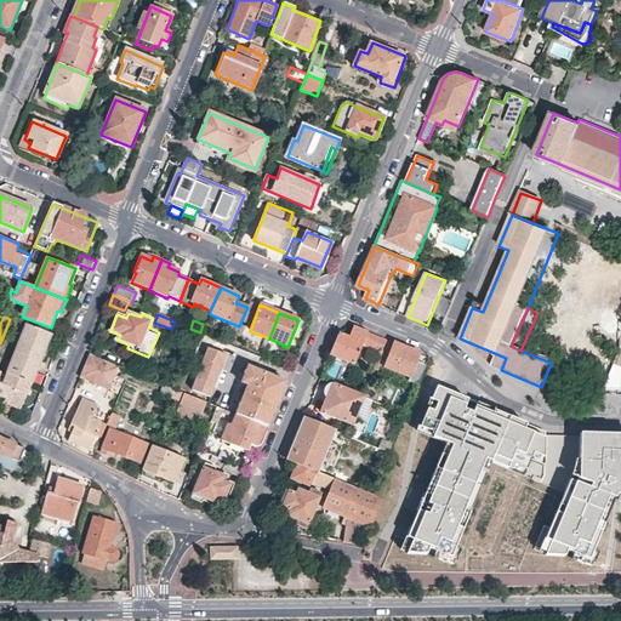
[(26,325),(7,375),(32,385),(52,335),(26,325)]
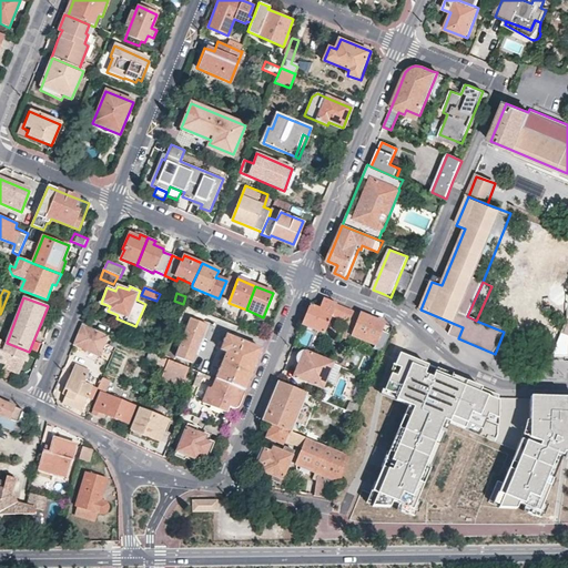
[(344,307),(324,300),(320,308),(311,304),(304,321),(302,325),(323,334),(325,332),(333,315),(342,318),(340,322),(348,325),(354,312),(344,307)]
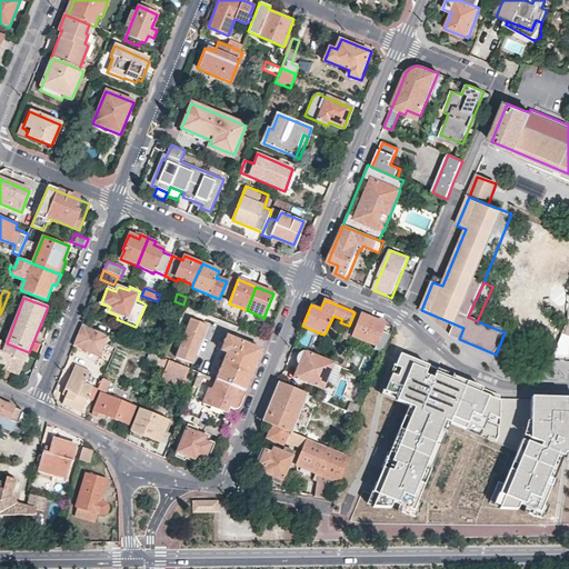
[(355,312),(349,326),(346,333),(376,346),(385,325),(370,319),(355,312)]
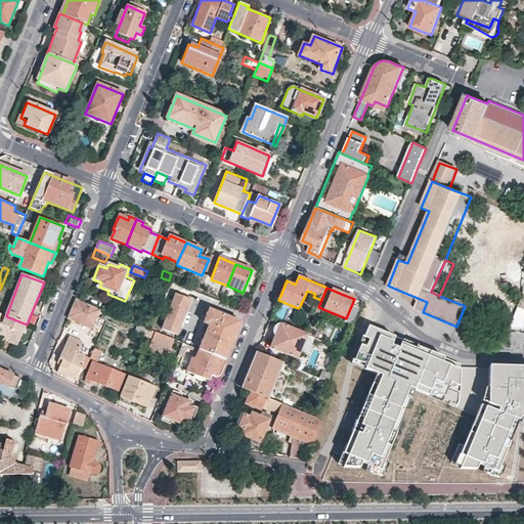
[(177,337),(191,301),(176,295),(162,330),(177,337)]
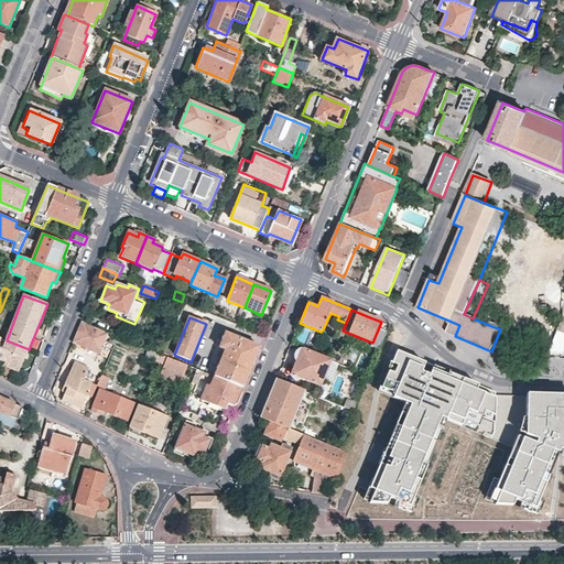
[(108,334),(82,323),(76,337),(73,344),(99,354),(108,334)]
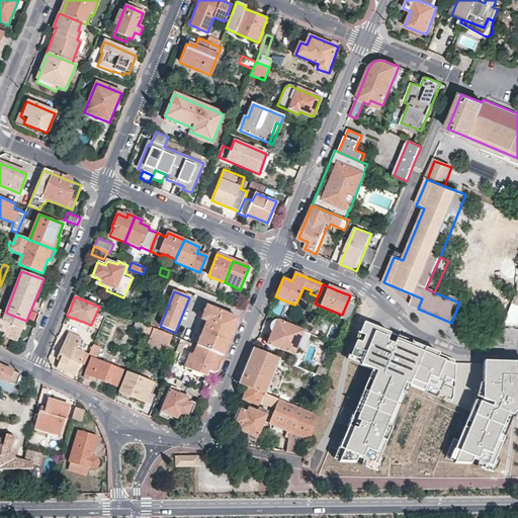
[(233,336),(239,321),(207,308),(201,321),(206,323),(197,347),(224,357),(233,336)]
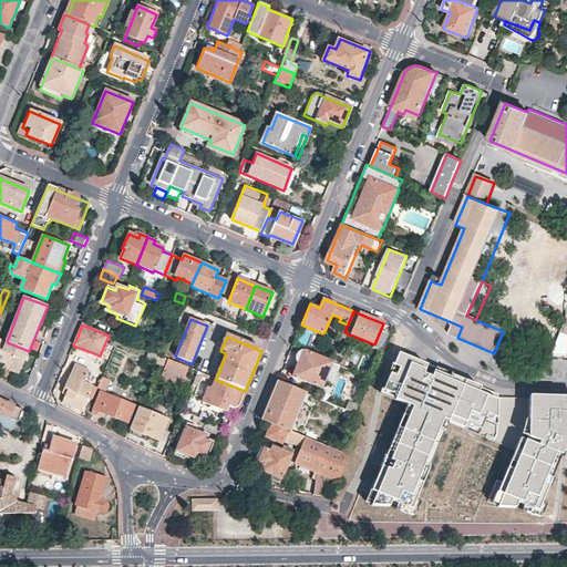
[(0,362),(8,367),(7,370),(20,374),(29,351),(7,342),(1,340),(1,341),(0,340),(0,362)]
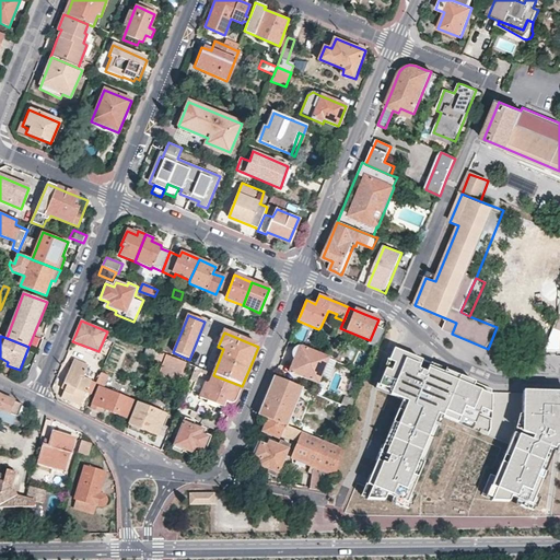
[(473,380),(474,375),(392,340),(375,382),(404,394),(359,491),(409,500),(442,415),(488,435),(491,427),(490,387),(473,380)]
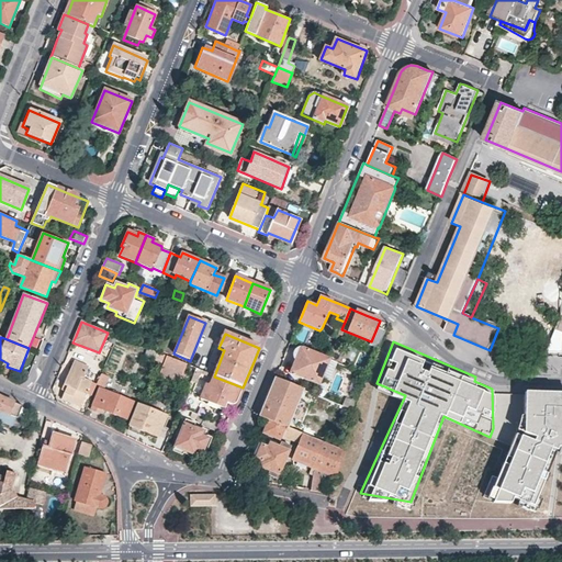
[(139,346),(136,351),(155,359),(157,352),(139,346)]
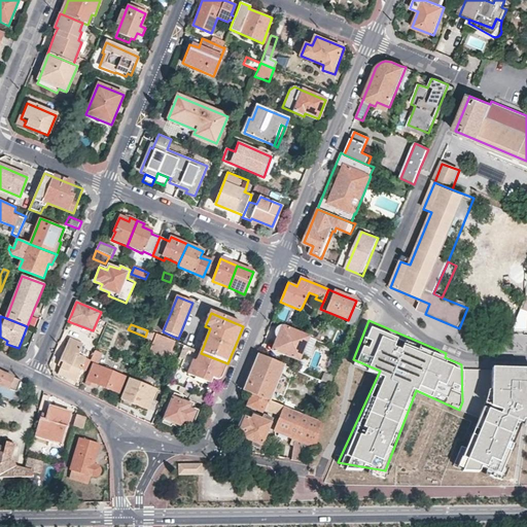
[(310,338),(309,337),(281,326),(278,327),(275,330),(275,336),(276,339),(272,350),(300,361),(310,338)]
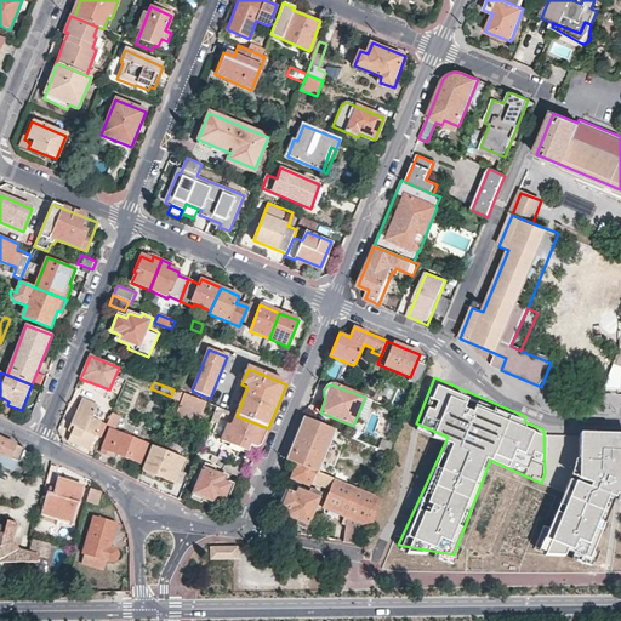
[(205,403),(180,392),(174,389),(171,397),(171,398),(181,403),(176,415),(198,422),(205,403)]
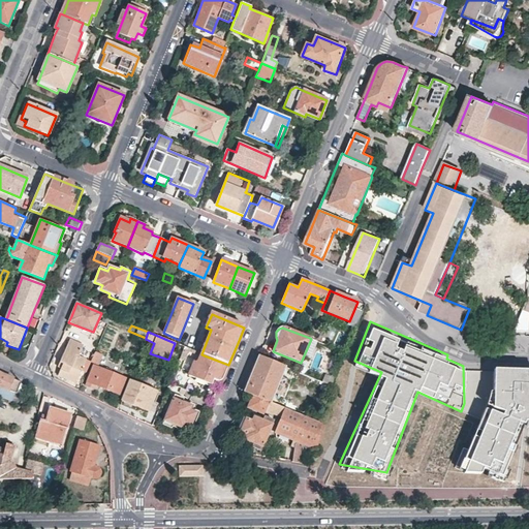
[(82,371),(87,373),(92,362),(81,356),(85,345),(71,340),(59,368),(62,369),(59,377),(76,383),(82,371)]
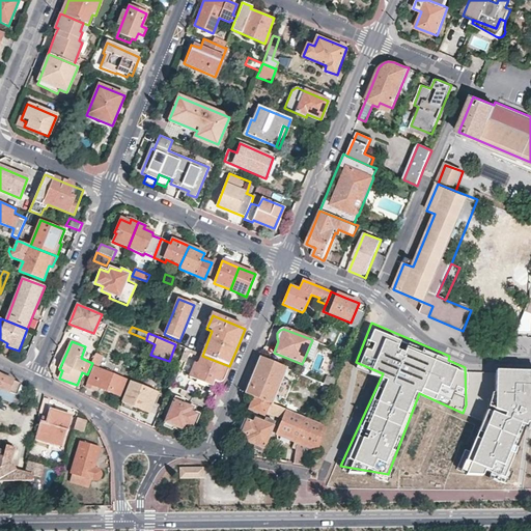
[(96,355),(92,363),(99,365),(107,347),(101,345),(96,354),(96,355)]
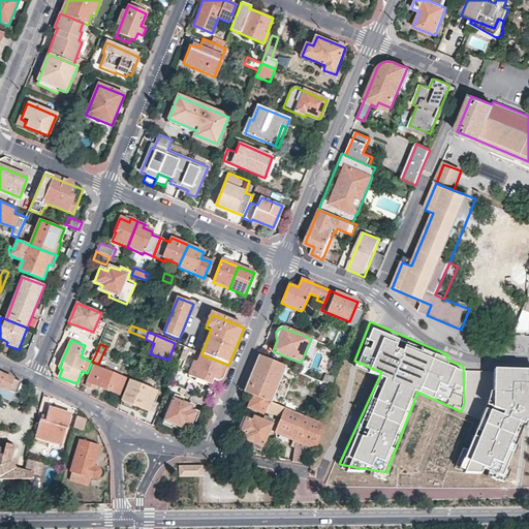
[(228,365),(201,354),(198,363),(195,362),(189,376),(204,382),(207,375),(219,381),(221,381),(222,380),(228,365)]
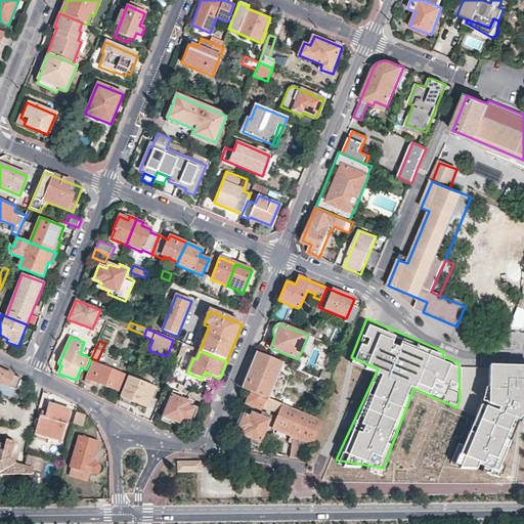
[(269,399),(282,363),(257,352),(250,368),(242,389),(251,392),(267,398),(269,399)]
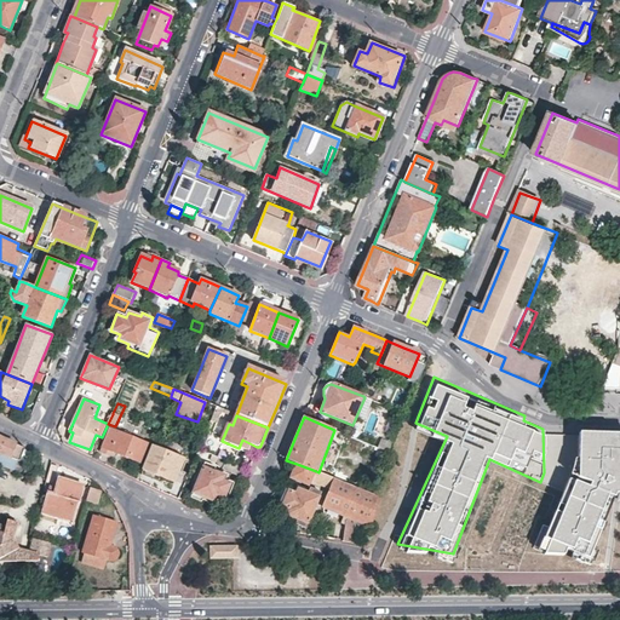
[(619,424),(578,425),(577,452),(574,452),(563,486),(535,546),(545,550),(591,551),(614,487),(619,487),(619,424)]
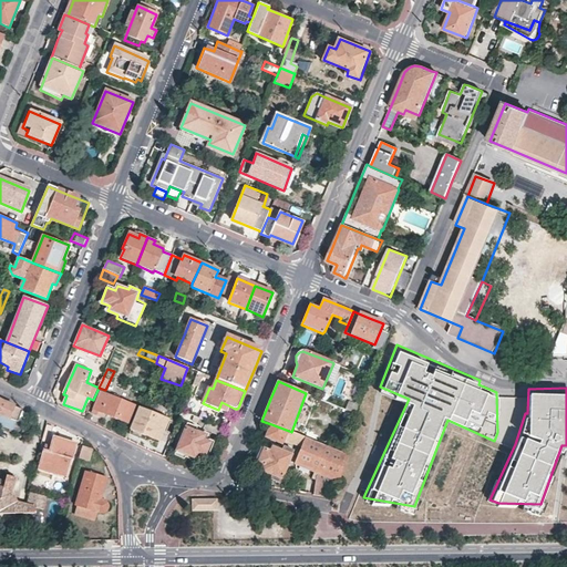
[(127,425),(134,408),(101,392),(92,413),(102,418),(103,414),(127,425)]
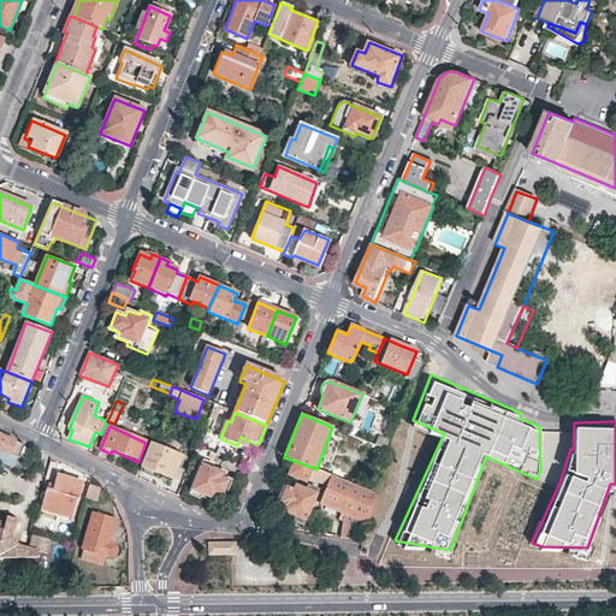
[(21,458),(24,445),(13,440),(0,433),(0,451),(17,457),(21,458)]
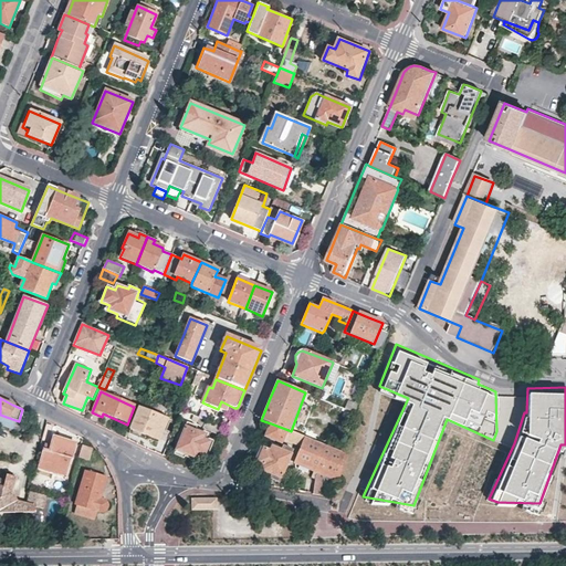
[(358,415),(360,406),(347,400),(344,408),(358,415)]
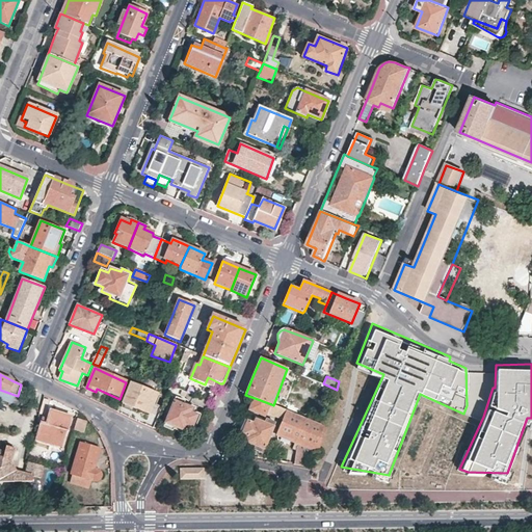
[(149,414),(157,393),(132,382),(122,407),(133,413),(136,408),(149,414)]
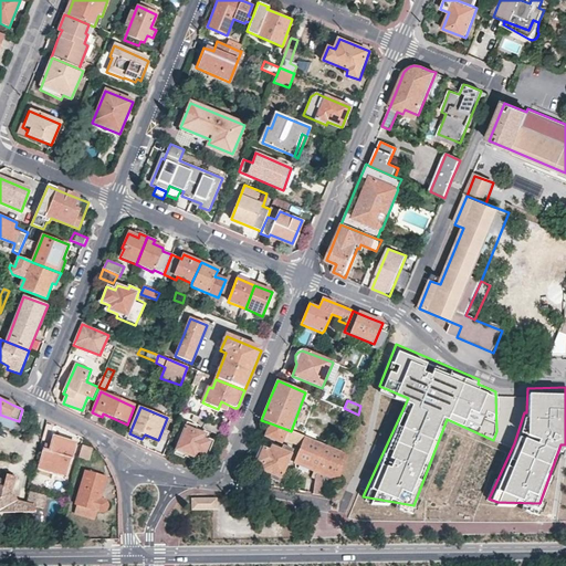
[(16,420),(0,415),(0,422),(13,428),(16,420)]
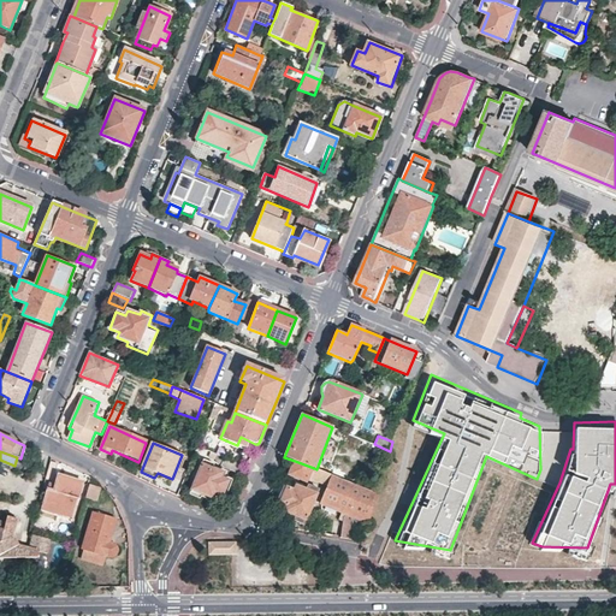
[(211,452),(209,457),(217,461),(217,462),(223,465),(223,467),(237,473),(240,466),(211,452)]
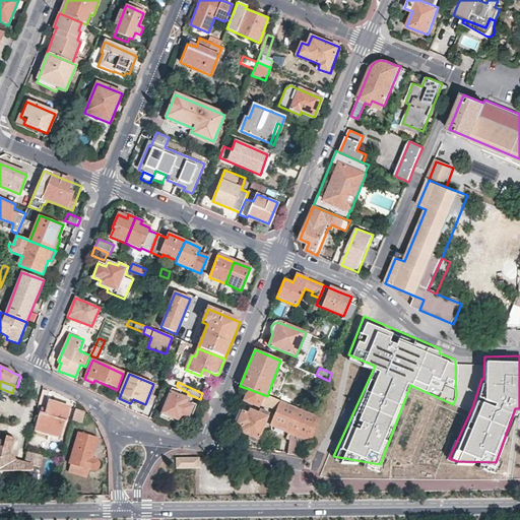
[(188,420),(194,406),(186,403),(188,398),(180,395),(181,391),(172,388),(158,417),(169,420),(170,417),(179,420),(181,417),(188,420)]
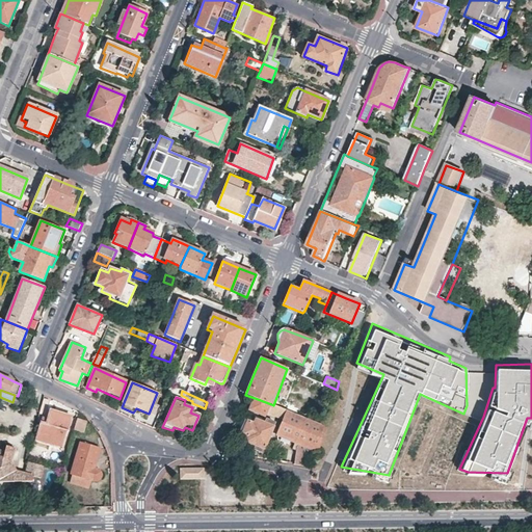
[(267,414),(271,404),(255,398),(249,410),(265,417),(267,414)]
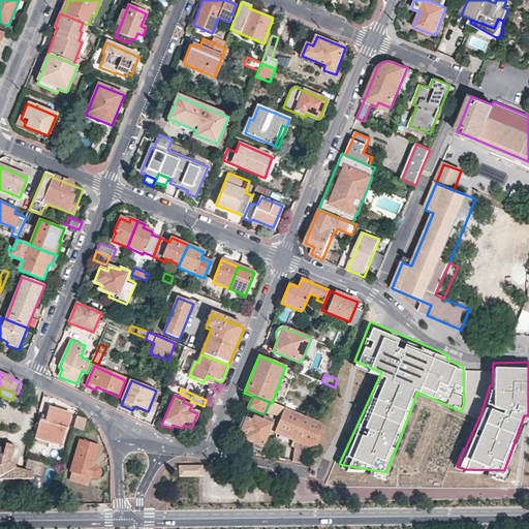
[(51,399),(44,397),(37,419),(41,422),(36,439),(63,447),(72,415),(48,408),(51,399)]
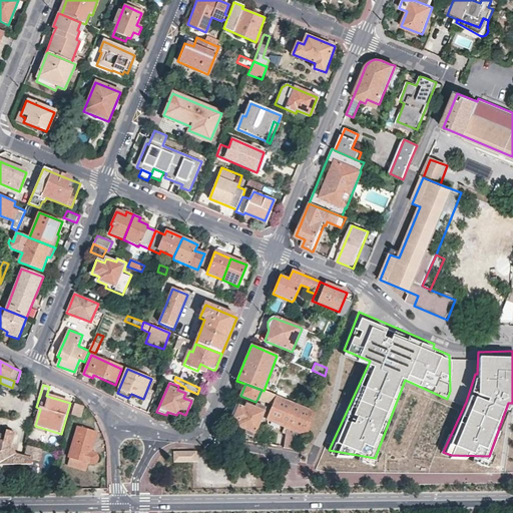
[(278,397),(264,391),(262,390),(258,399),(274,405),(278,397)]
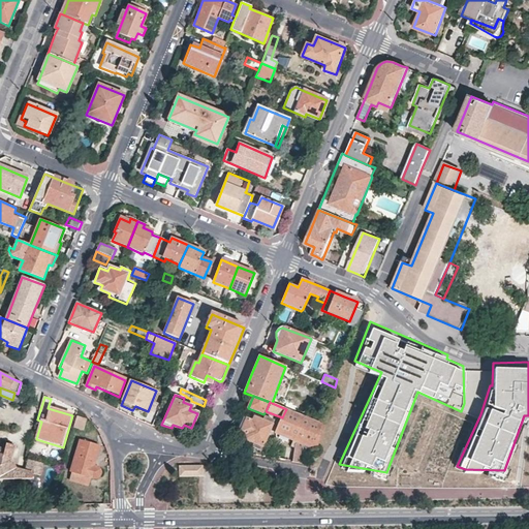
[(324,425),(286,409),(282,417),(276,433),(317,450),(324,425)]
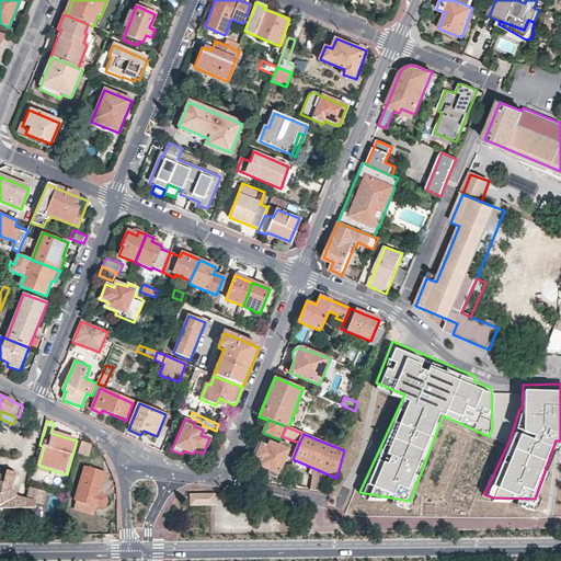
[(94,444),(83,441),(80,454),(91,457),(94,444)]
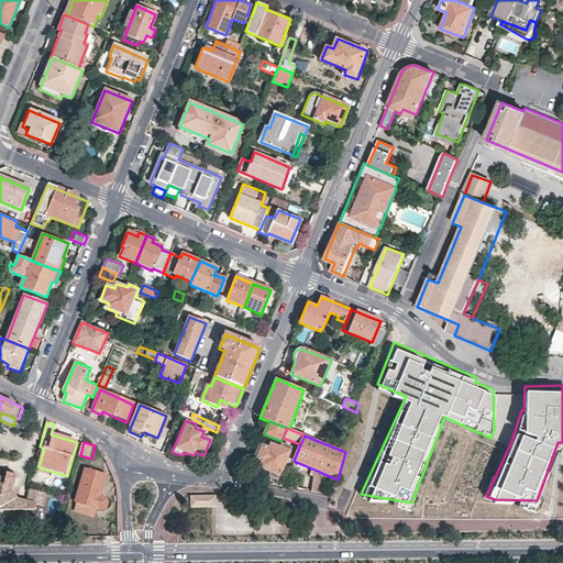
[(278,482),(291,449),(282,444),(279,449),(271,445),(268,450),(260,446),(254,461),(262,464),(261,468),(271,474),(268,477),(278,482)]
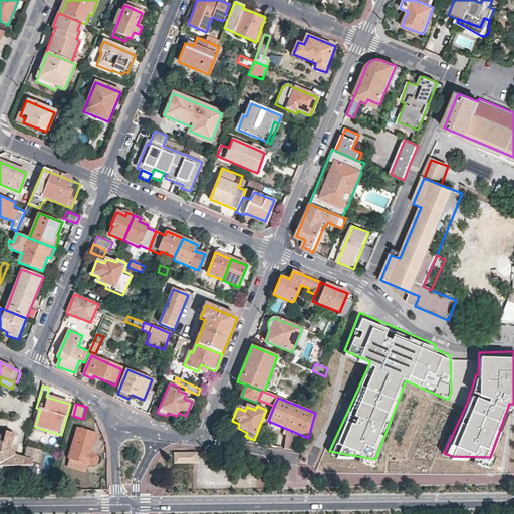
[(96,434),(77,428),(68,459),(70,459),(67,468),(86,473),(88,465),(89,465),(93,465),(95,464),(97,461),(98,458),(98,456),(97,455),(94,453),(91,452),(96,434)]
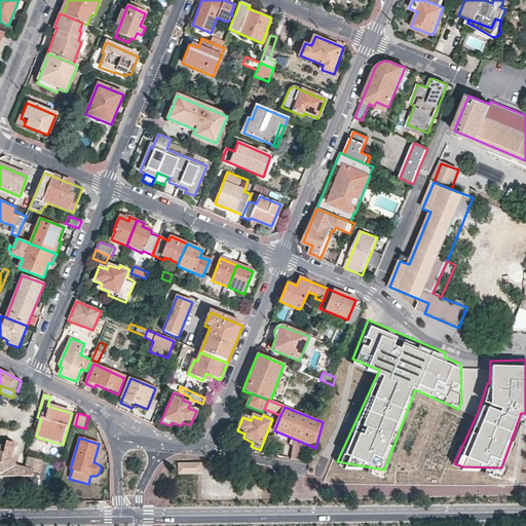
[(6,441),(5,446),(0,466),(0,477),(33,477),(34,472),(41,474),(44,461),(29,457),(26,468),(16,466),(12,455),(14,445),(15,443),(6,441)]
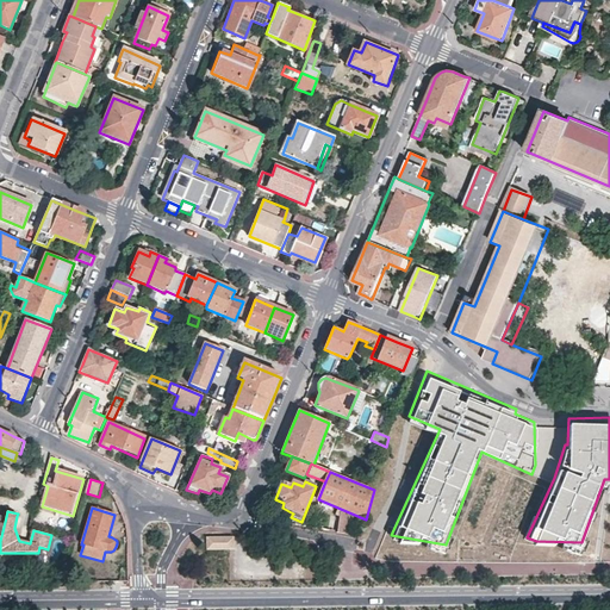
[(209,553),(236,552),(235,539),(209,539),(209,553)]
